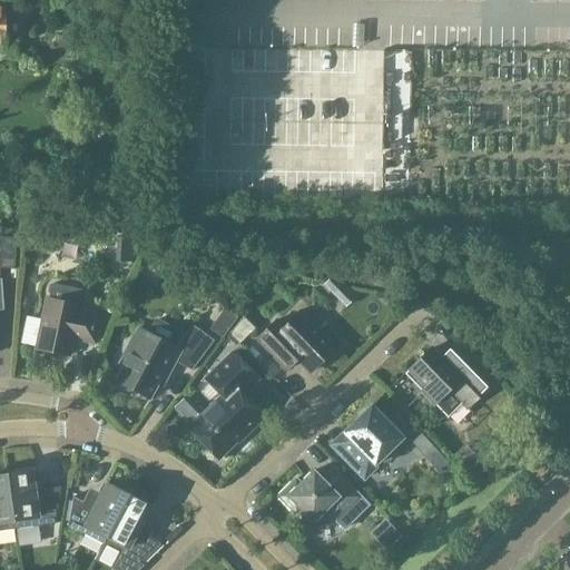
[(357,78),(357,64),(315,61),(315,77),(357,78)]
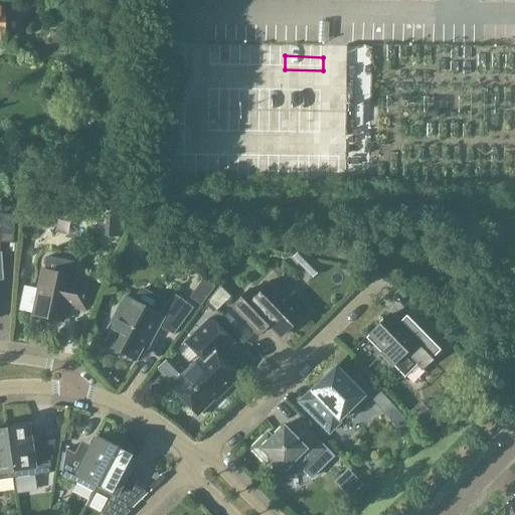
[(366,92),(368,79),(353,76),(351,90),(366,92)]
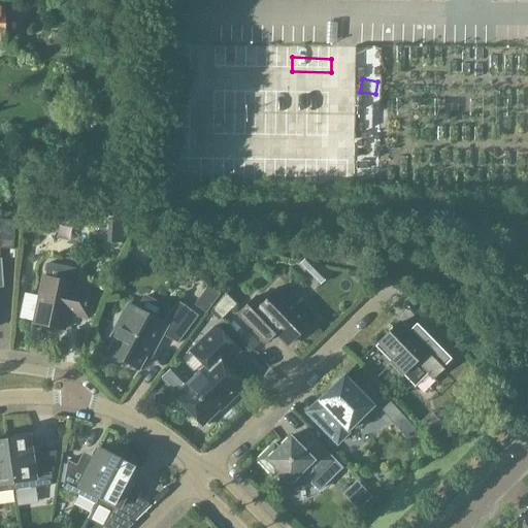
[(14,221),(0,219),(0,248),(12,250),(14,221)]
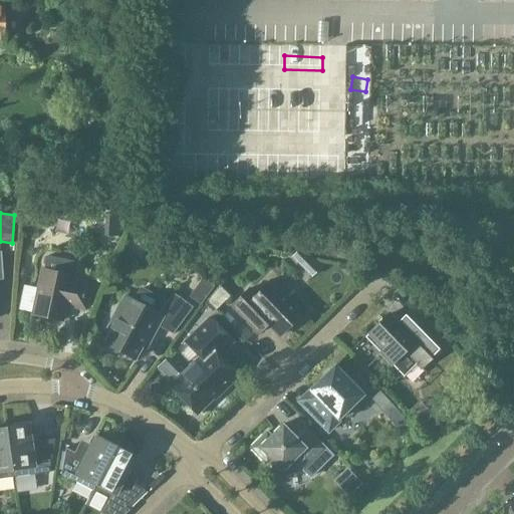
[(71,277),(69,276),(72,262),(45,256),(42,271),(41,270),(31,314),(61,320),(65,305),(84,309),(89,285),(70,281),(71,277)]
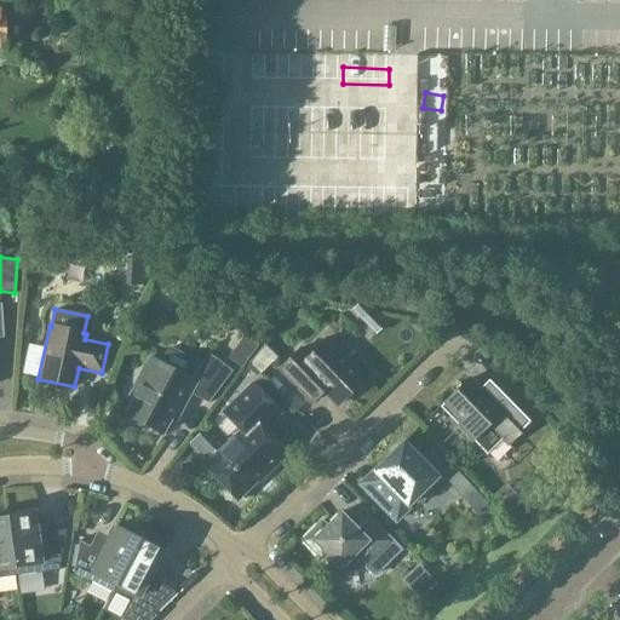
[(300,348),(277,371),(310,403),(322,391),(337,406),(365,378),(326,339),(309,356),(300,348)]
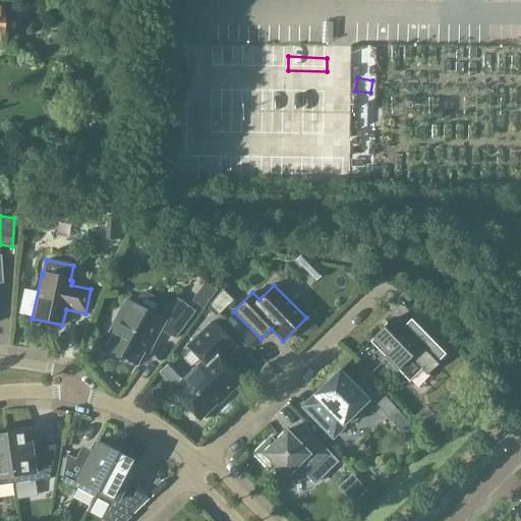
[(159,330),(175,339),(195,311),(175,296),(160,317),(126,300),(109,333),(113,335),(106,348),(135,364),(142,350),(147,352),(159,330)]
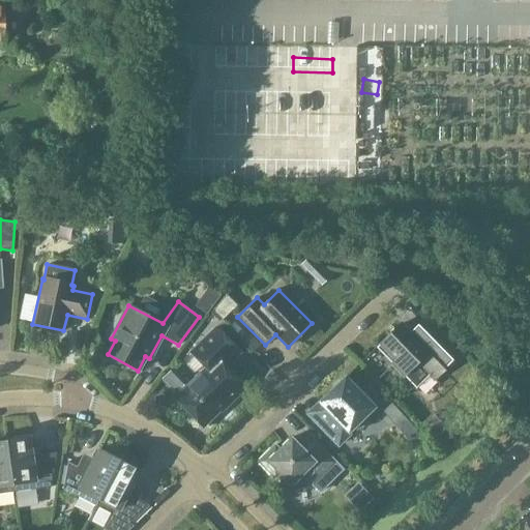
[(400,324),(380,344),(395,360),(391,364),(403,377),(416,363),(434,380),(454,359),(418,323),(408,332),(400,324)]
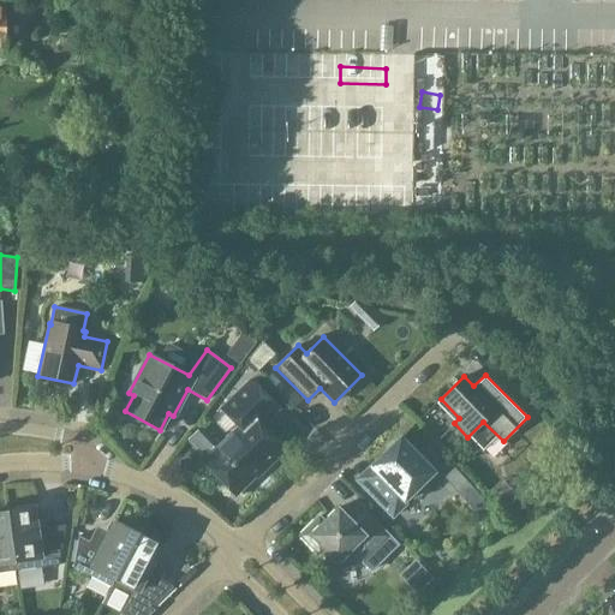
[(238,428),(202,463),(234,496),(261,470),(263,471),(285,451),(261,425),(279,408),(250,380),(220,408),(238,428)]
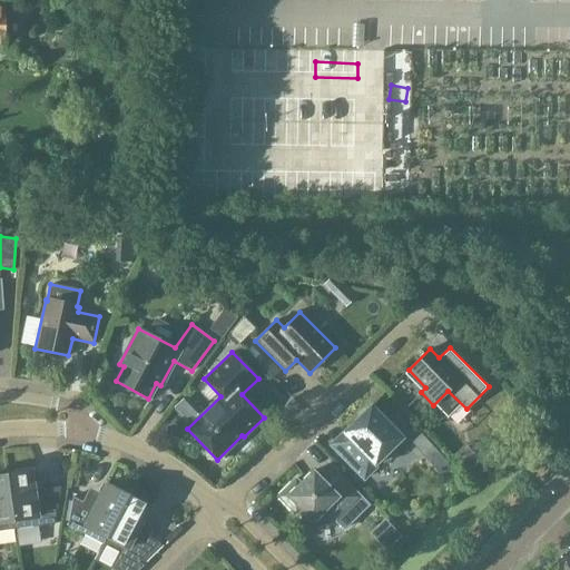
[(459,402),(443,410),(453,430),(469,422),(459,402)]
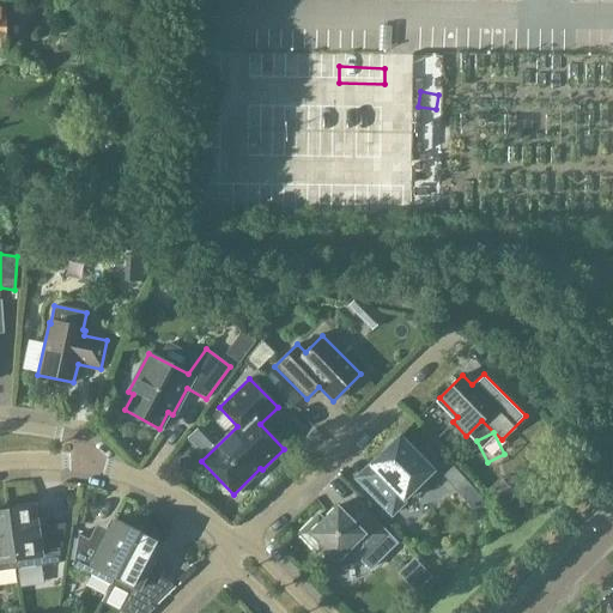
[(398,437),(356,479),(390,515),(405,502),(402,499),(408,495),(411,497),(416,497),(425,489),(425,484),(423,480),(432,472),(398,437)]
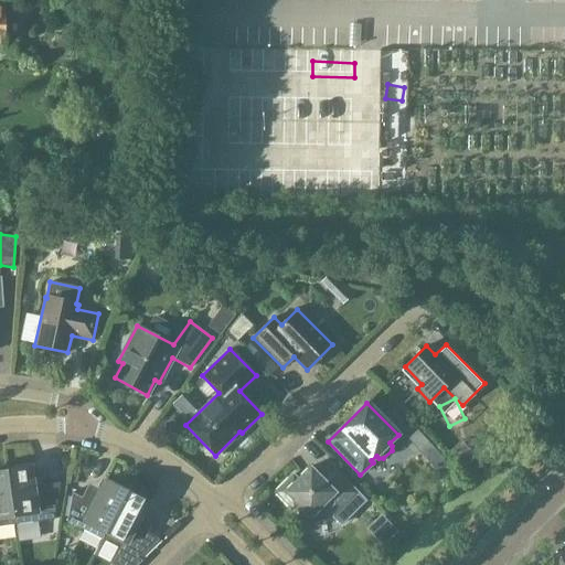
[(7,471),(14,524),(53,519),(59,490),(34,493),(31,467),(7,471)]
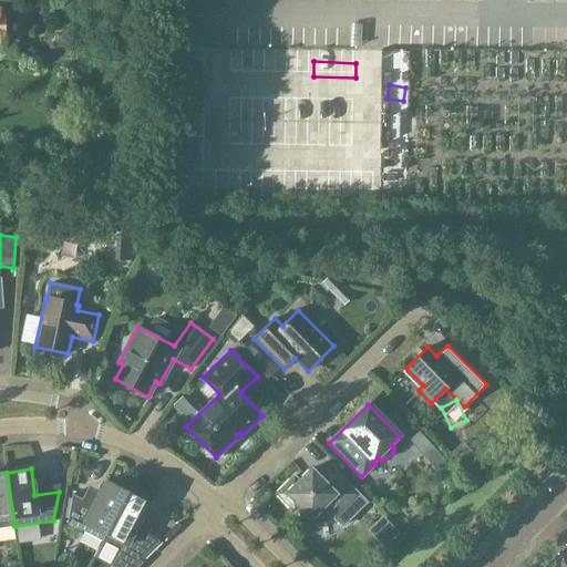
[(294,477),(277,494),(294,511),(298,506),(310,519),(323,507),(333,518),(358,495),(340,477),(329,488),(311,470),(298,482),(294,477)]
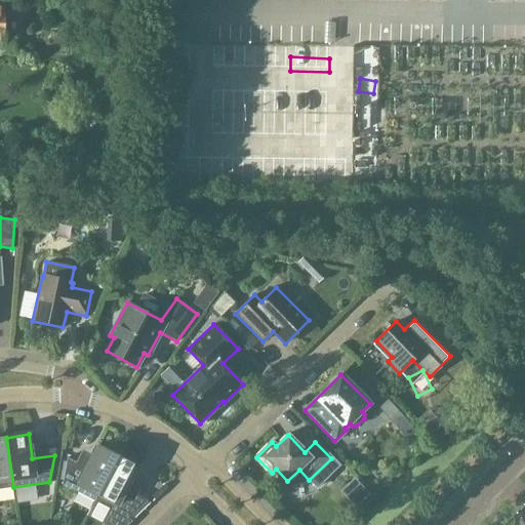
[(0,489),(13,487),(6,438),(0,438),(0,489)]
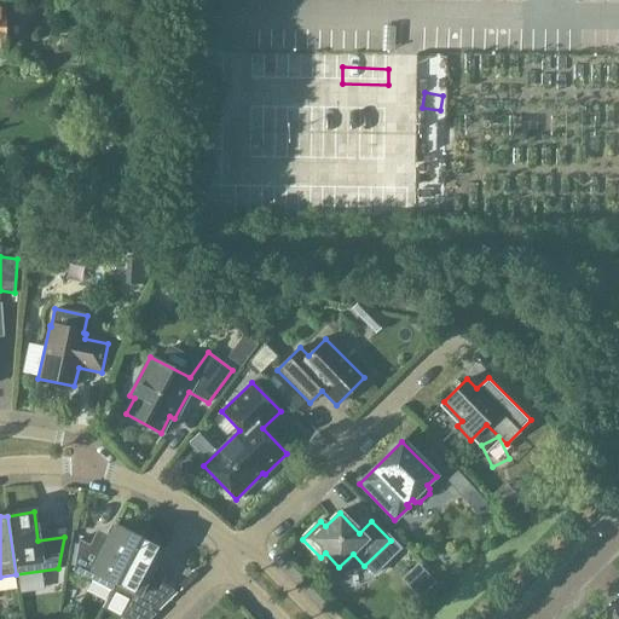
[(111,591),(139,538),(115,526),(102,551),(77,539),(73,571),(111,591)]
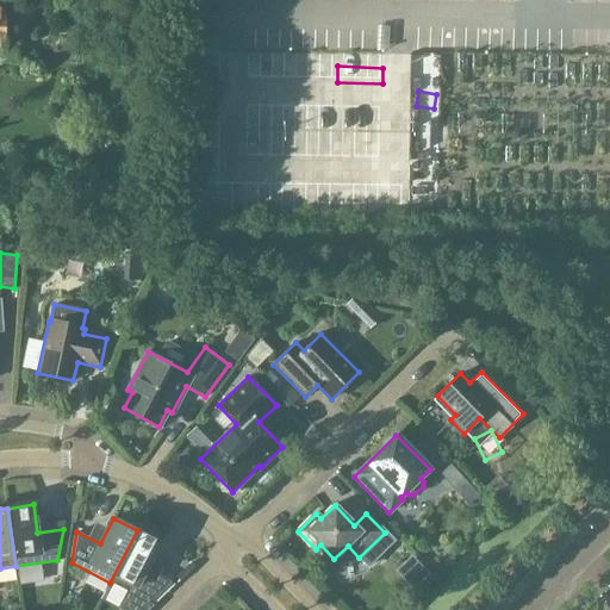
[(137,530),(110,583),(147,602),(169,580),(147,568),(160,543),(137,530)]
